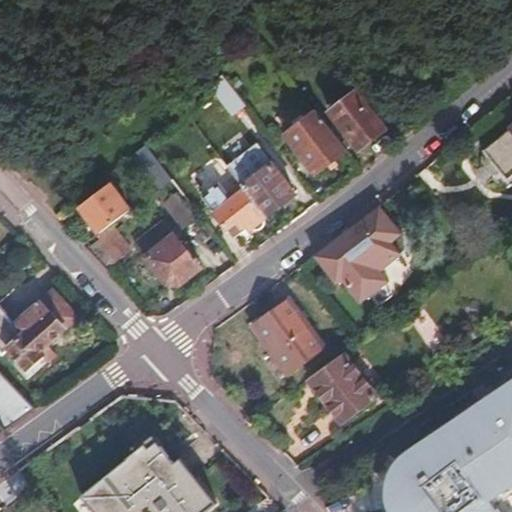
[(220,74),(210,87),(231,113),(242,103),(220,74)]
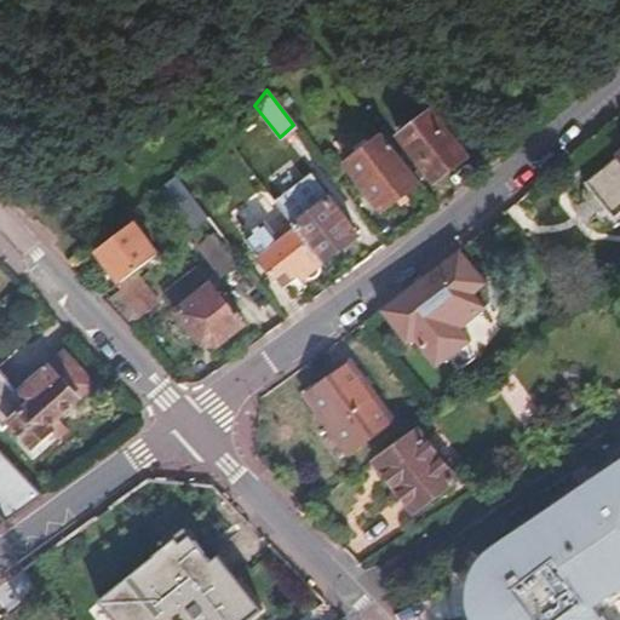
[(286,92),(276,99),(282,108),(292,101),(286,92)]
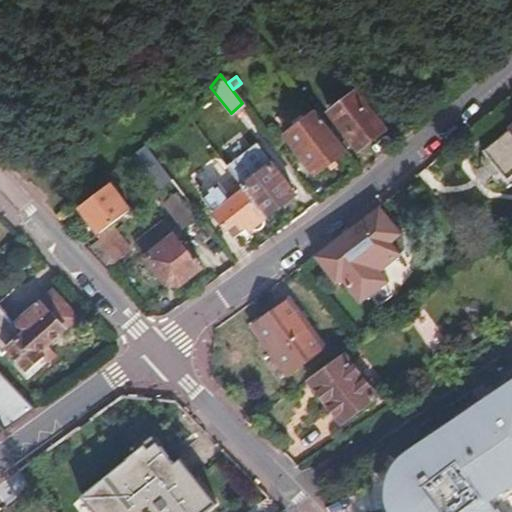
[(357,93),(332,112),(360,149),(385,131),(357,93)]
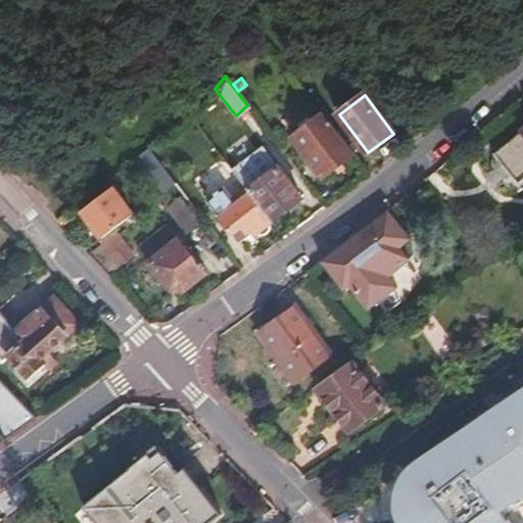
[(298,124),(302,129),(292,137),(307,157),(323,177),(354,153),(339,133),(324,112),(313,121),(310,115),(298,124)]
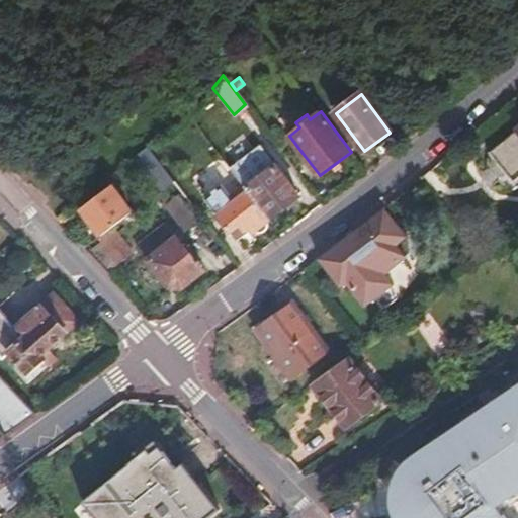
[(517,128),(491,151),(517,185),(517,128)]
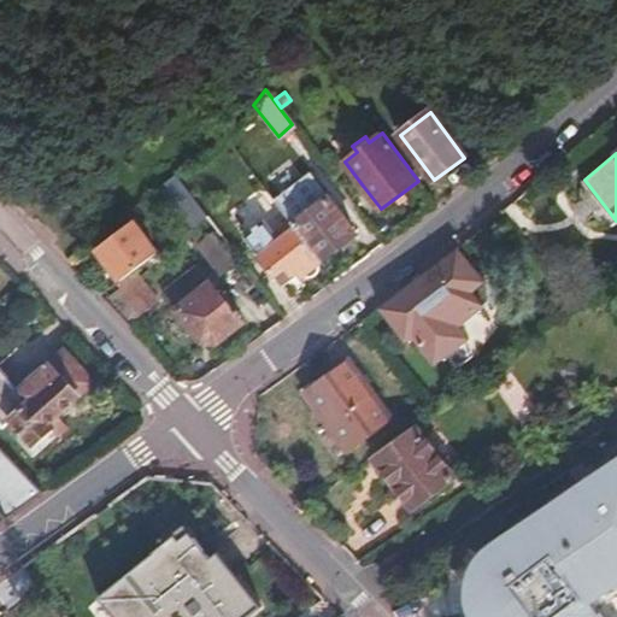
[(274,199),(295,227),(322,260),(359,234),(312,170),(274,199)]
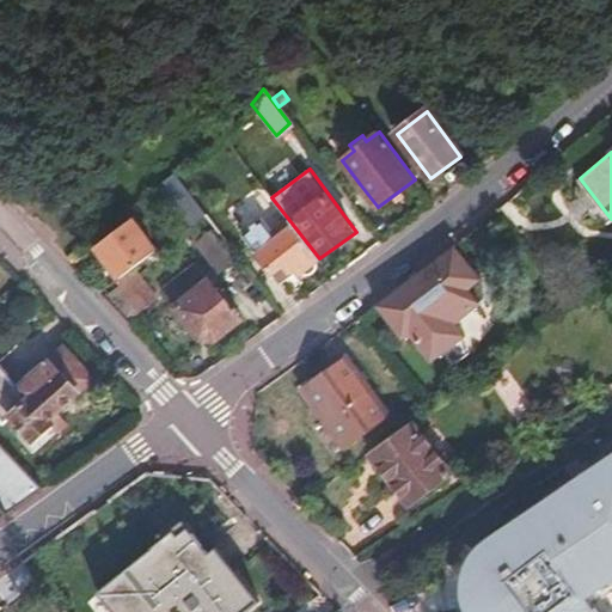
[(206,212),(177,173),(161,184),(189,224),(206,212)]
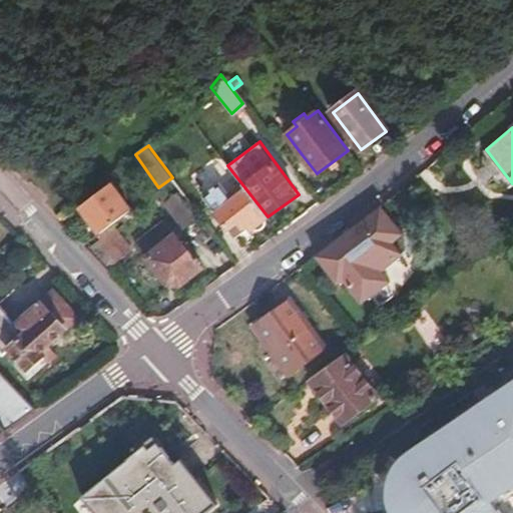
[(177,184),(192,205),(205,196),(232,232),(245,222),(250,229),(255,225),(257,227),(260,228),(265,224),(265,222),(264,219),(268,216),(245,188),(232,197),(219,180),(203,192),(190,174),(177,184)]
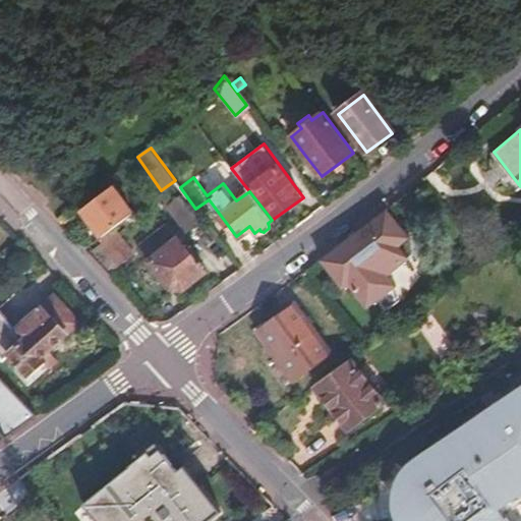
[(82,208),(100,235),(112,226),(131,212),(112,186),(82,208)]
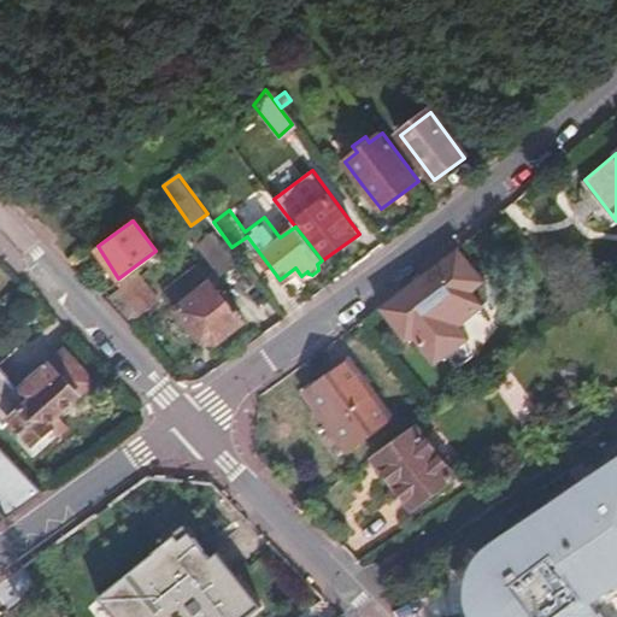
[(212,228),(199,238),(225,274),(239,264),(212,228)]
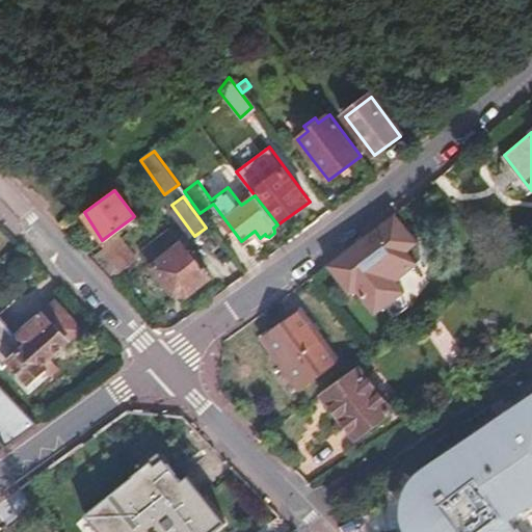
[(394,214),(328,264),(344,286),(350,282),(374,315),(405,293),(397,282),(424,261),(423,247),(420,241),(396,212),(394,214)]
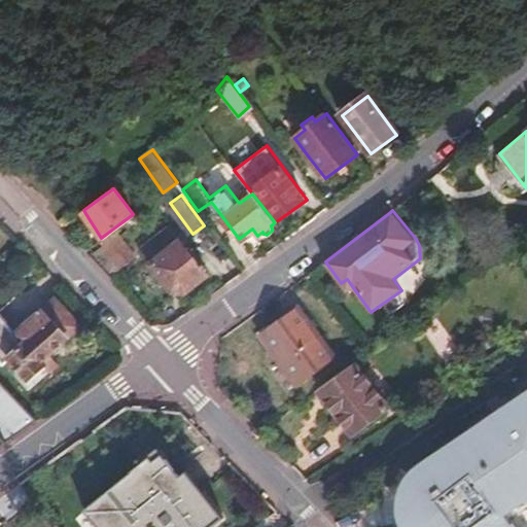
[(101,238),(97,241),(117,267),(133,254),(113,229),(101,238)]
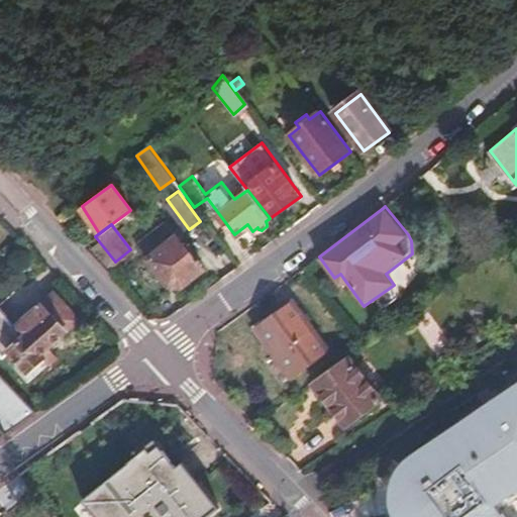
[(166,232),(145,246),(170,282),(183,285),(205,270),(180,235),(172,240),(166,232)]
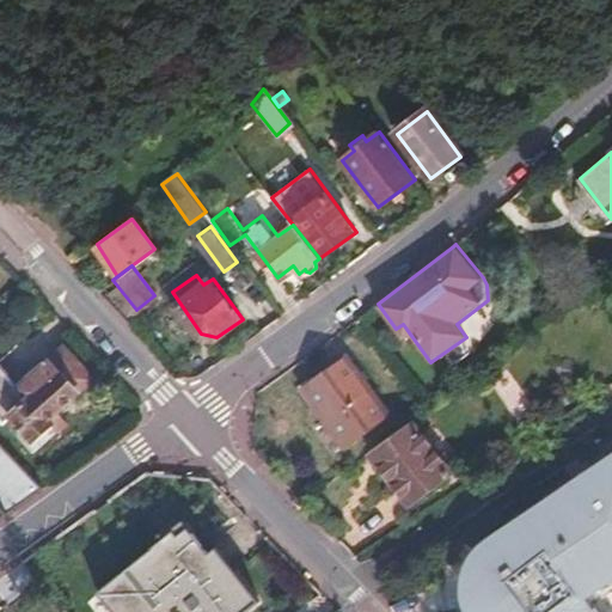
[(0,369),(0,417),(7,426),(12,420),(36,444),(54,427),(48,421),(92,379),(65,352),(22,392),(0,369)]
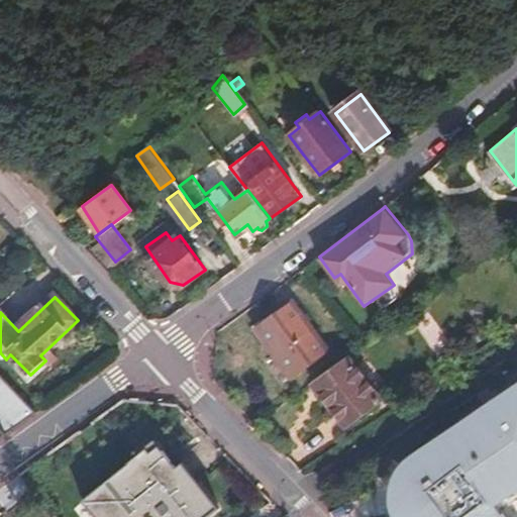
[(294,301),(260,327),(294,375),(312,362),(310,357),(327,346),(294,301)]
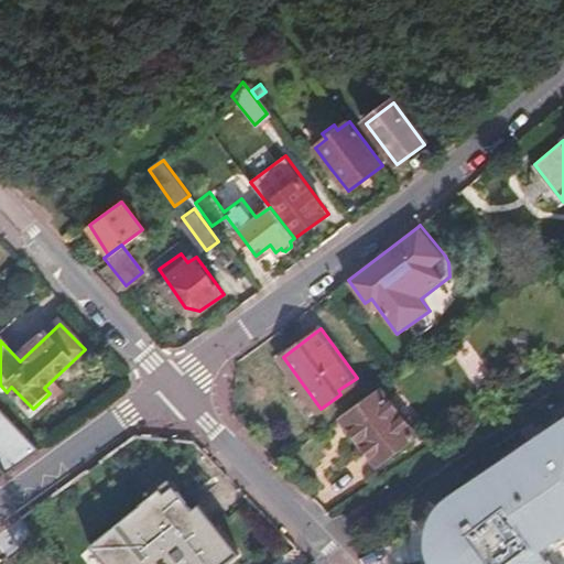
[(528,422),(517,429),(527,441),(529,445),(543,435),(542,433),(563,418),(563,388),(556,391),(532,408),(519,415),(521,419),(528,422)]
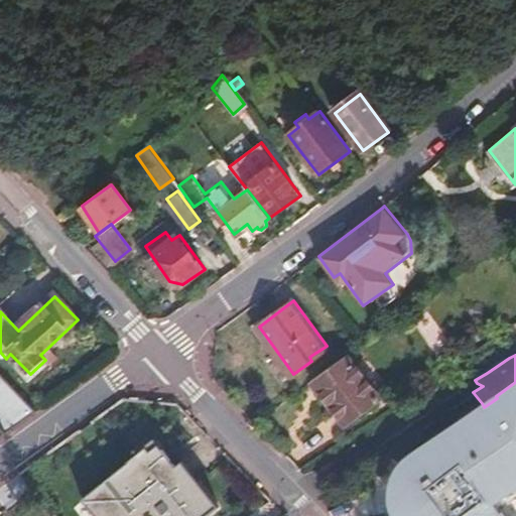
[(344,357),(310,381),(344,426),(377,403),(374,398),(384,389),(362,359),(352,367),(344,357)]
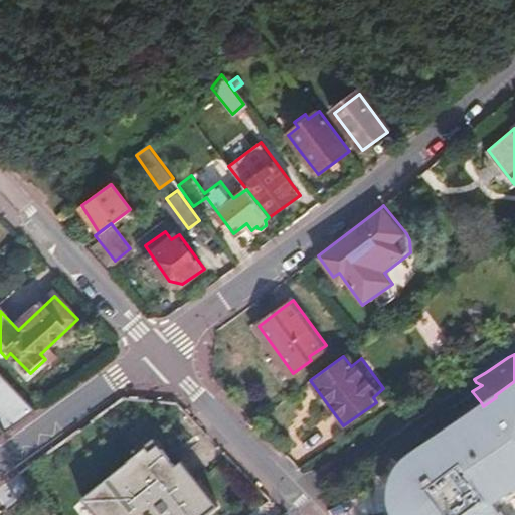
[(0,436),(35,410),(0,372),(0,436)]
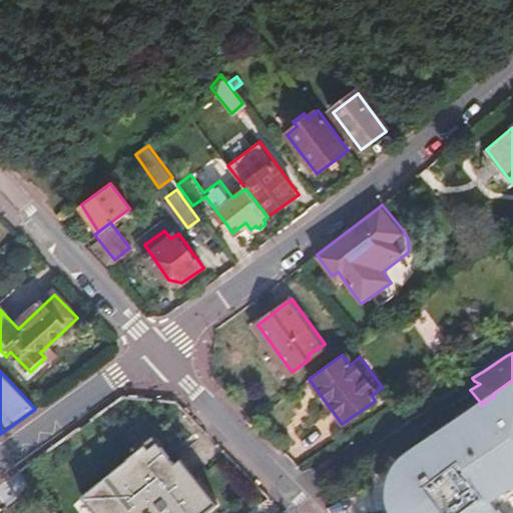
[(481,405),(479,401),(421,442),(407,453),(411,459),(408,461),(405,465),(402,469),(400,472),(399,474),(397,478),(396,481),(395,483),(395,486),(395,493),(395,497),(397,503),(398,508),(400,512),(496,512),(492,508),(512,494),(512,380),(493,394),(494,396),(481,405)]
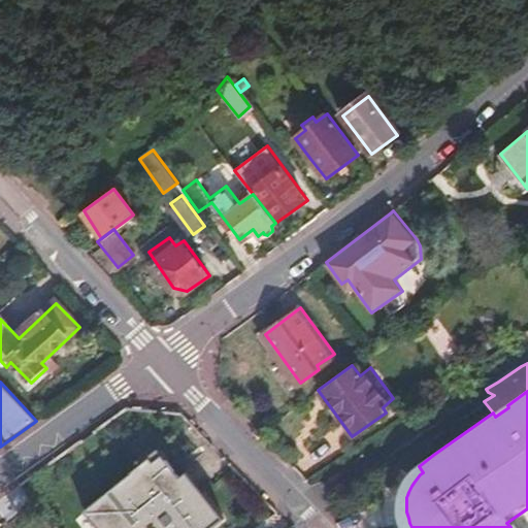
[(159,450),(85,508),(100,527),(212,527),(225,518),(186,469),(178,474),(159,450)]
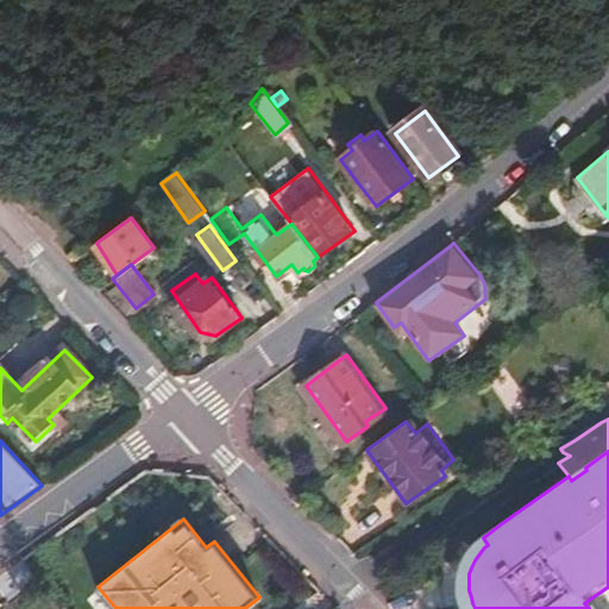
All buildings are outlined.
